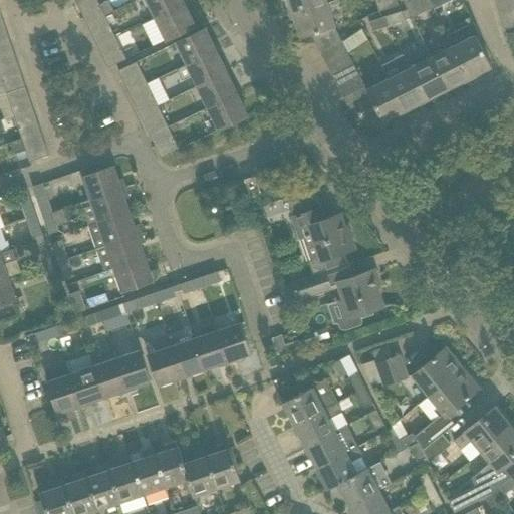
[(187,3),(185,0),(145,0),(155,18),(187,3)]
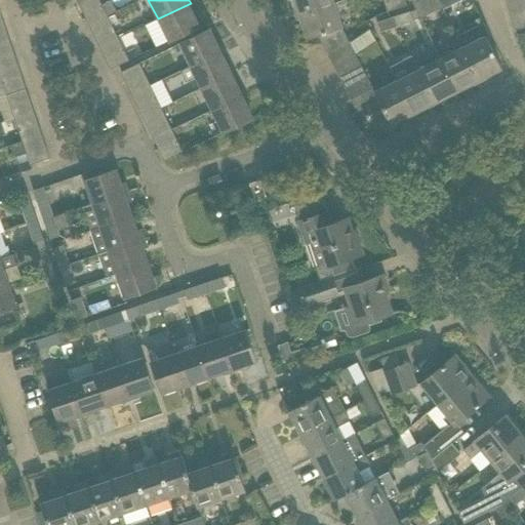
[(332,0),(293,0),(298,15),(334,3),(332,0)]
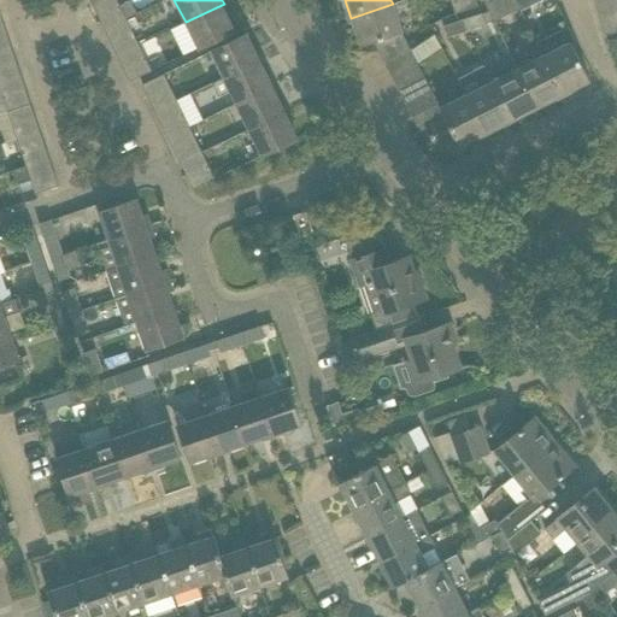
[(479,6),(477,1),(476,0),(457,0),(451,3),(454,15),(479,6)]
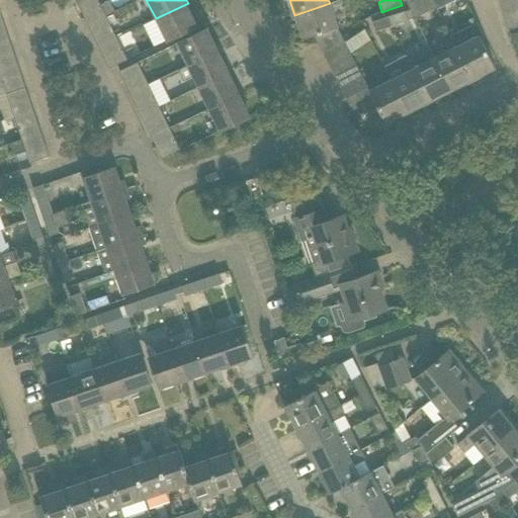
[(423,14),(415,0),(405,0),(414,18),(423,14)]
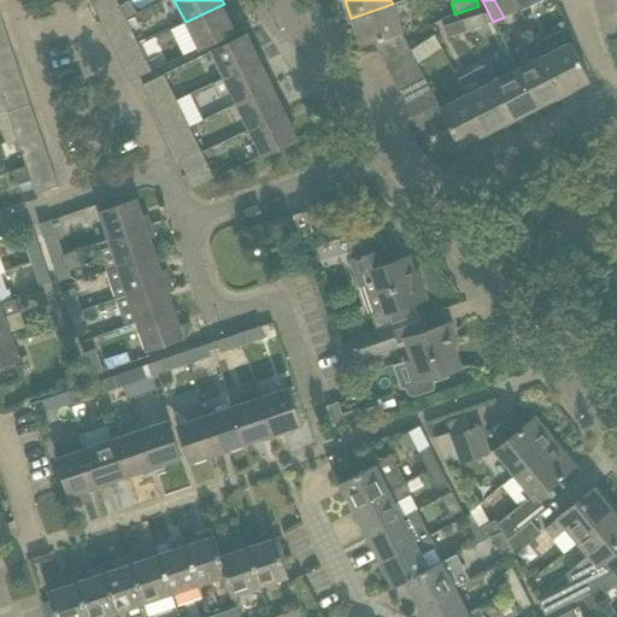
[(234,31),(230,25),(225,16),(229,15),(224,4),(186,22),(199,50),(234,31)]
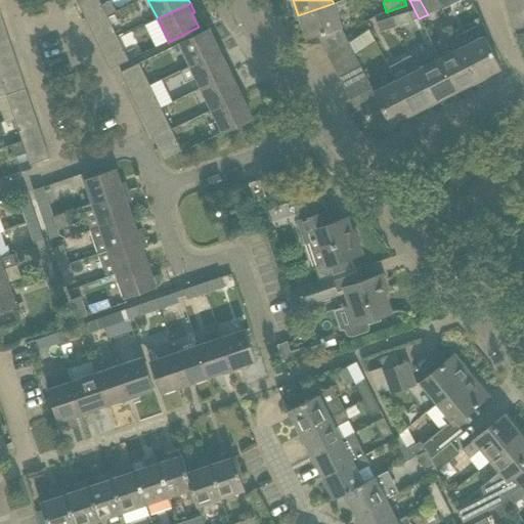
[(341,28),(334,3),(298,15),(306,39),(316,36),(341,28)]
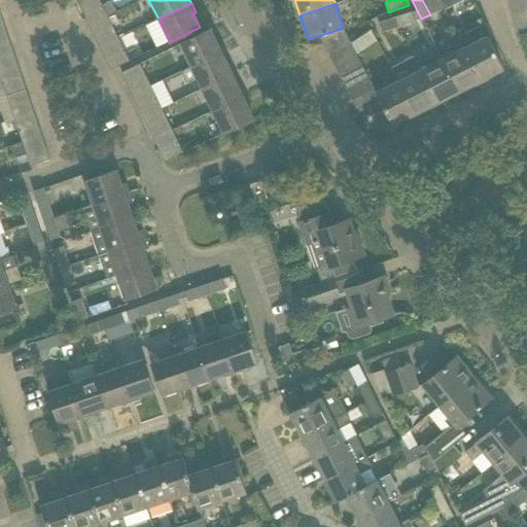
[(107,16),(102,5),(83,14),(89,26),(107,16)]
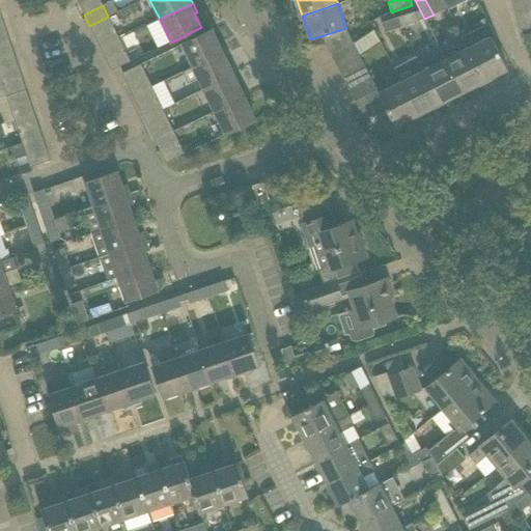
[(414,12),(397,18),(400,27),(417,22),(414,12)]
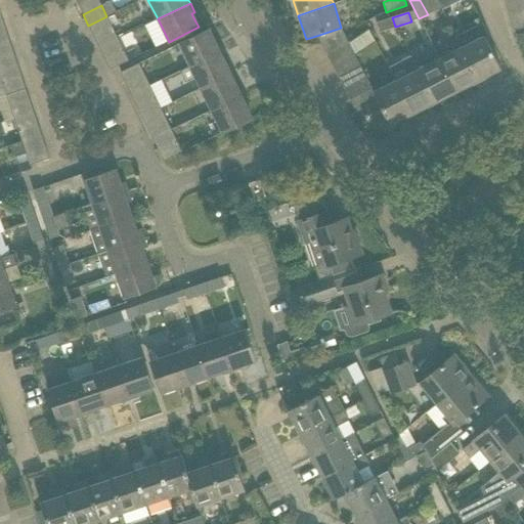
[(523,26),(523,12),(510,17),(514,30),(523,26)]
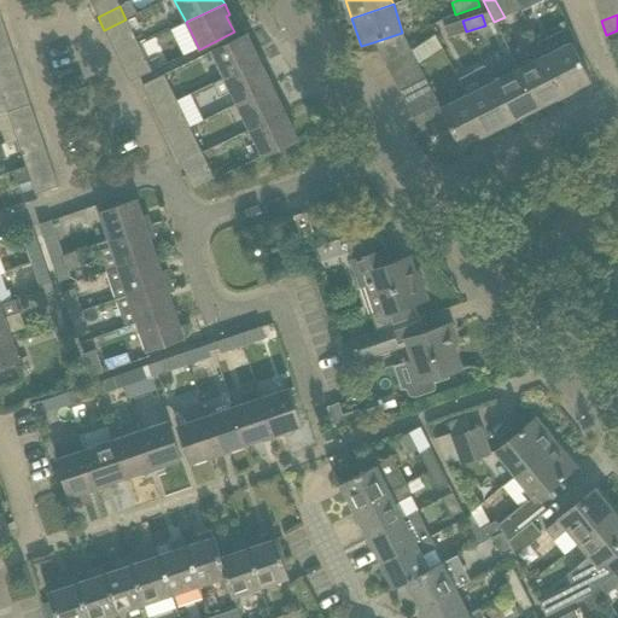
[(132,33),(130,29),(126,19),(104,30),(111,44),(132,33)]
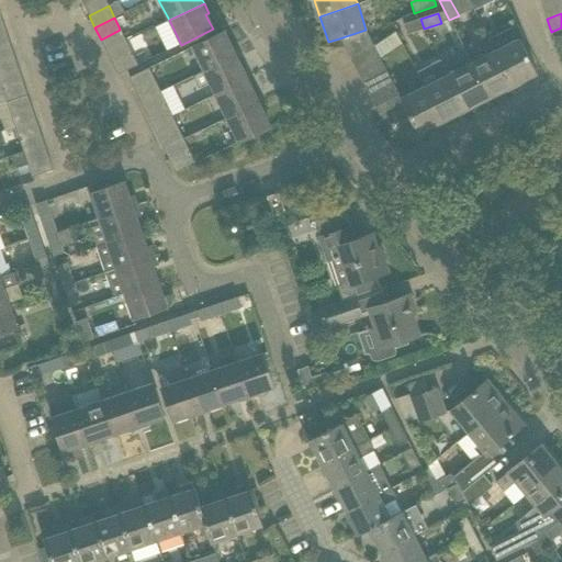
[(424,29),(420,19),(404,24),(407,34),(424,29)]
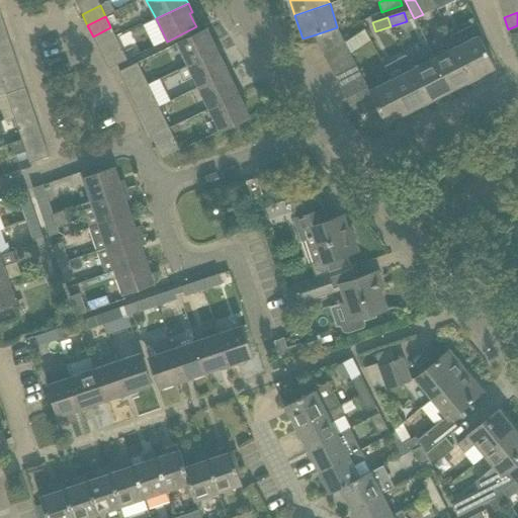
[(346,44),(337,27),(313,35),(323,55),(346,44)]
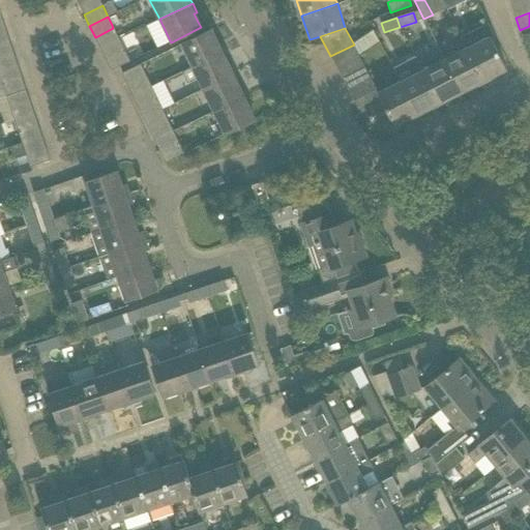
[(225,51),(221,41),(217,42),(211,29),(193,38),(180,43),(192,67),(225,51)]
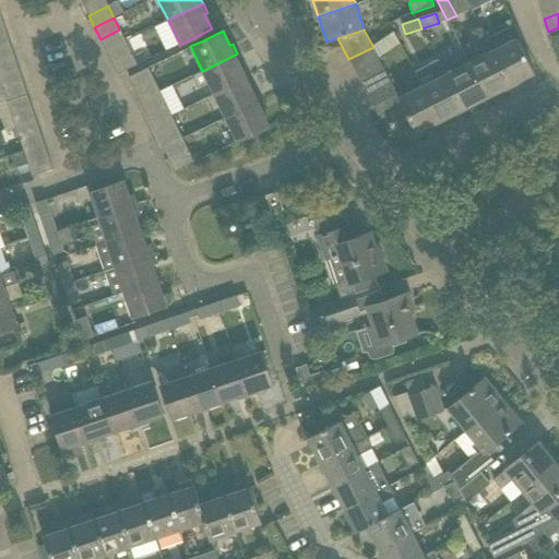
[(534,73),(524,54),(515,37),(491,50),(510,85),(534,73)]
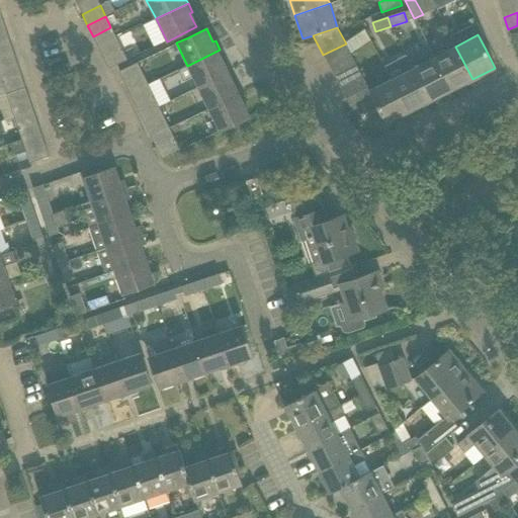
[(329,66),(352,55),(346,44),(323,55),(329,66)]
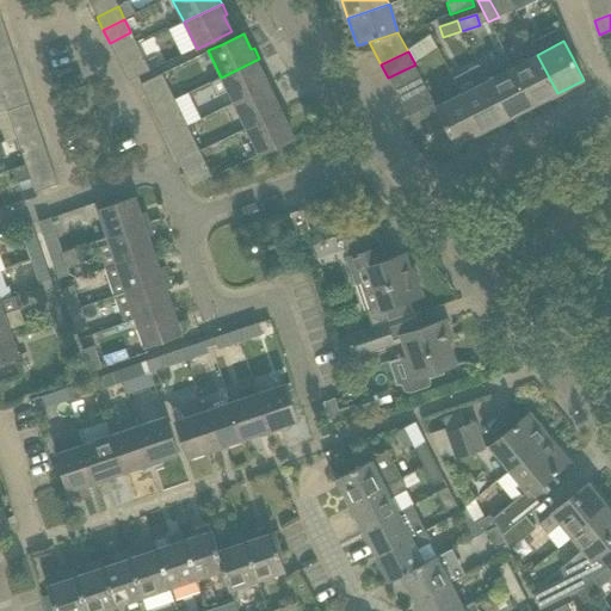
[(557,93),(537,55),(512,67),(532,106),(557,93)]
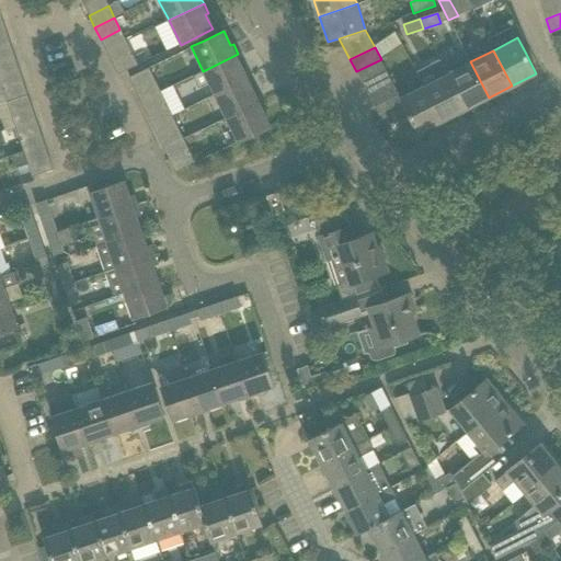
[(137,65),(132,53),(112,63),(117,75),(137,65)]
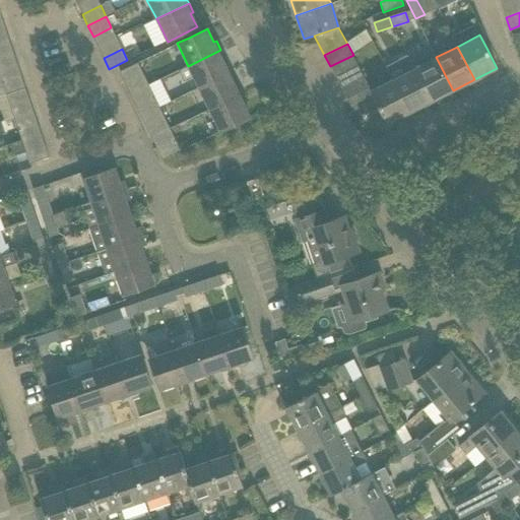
[(229,73),(222,60),(225,59),(220,50),(188,66),(179,70),(184,81),(193,76),(198,87),(229,73)]
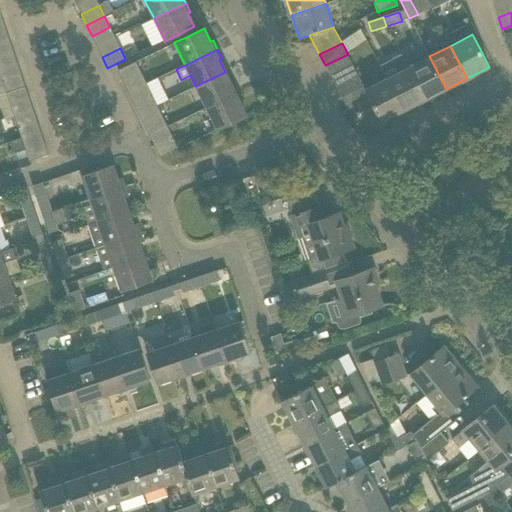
[(0,56),(0,69),(17,64),(13,52),(0,56)]
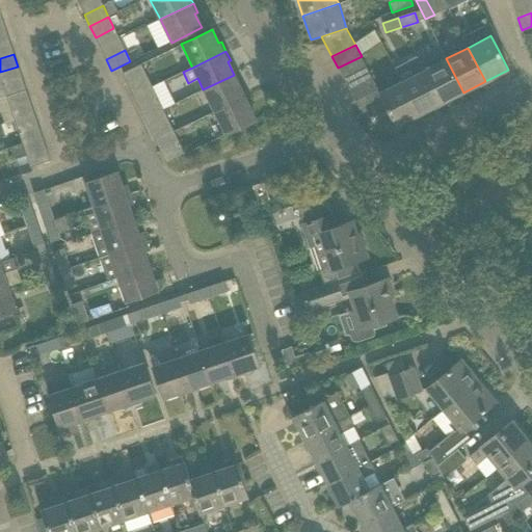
[(344,79),(367,68),(362,56),(338,68),(344,79)]
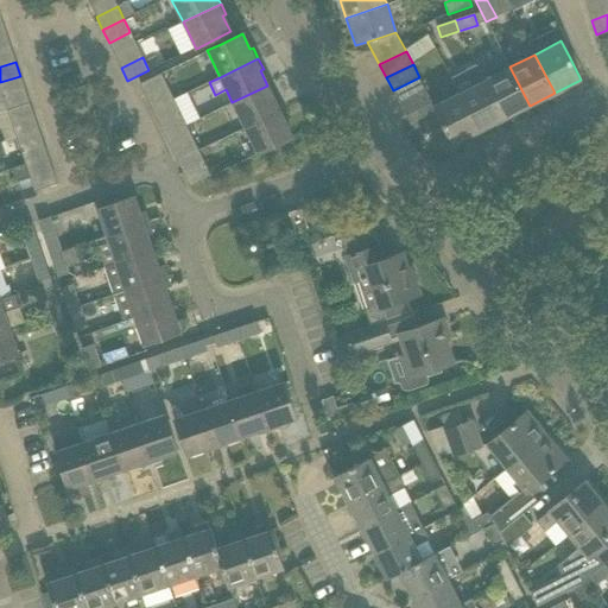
[(530,106),(510,67),(483,80),(504,119),(530,106)]
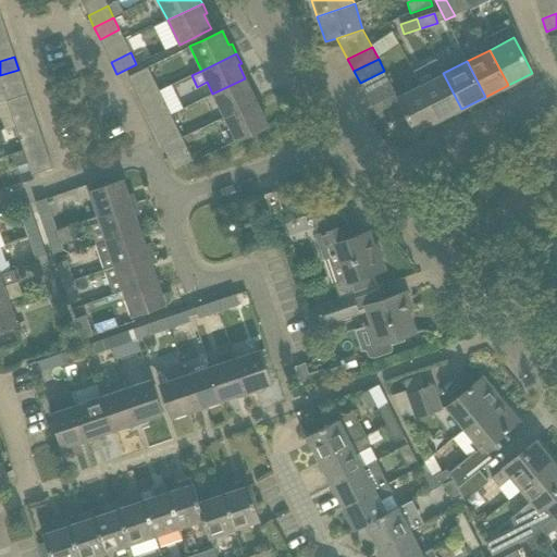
[(461,109),(443,73),(438,63),(431,66),(430,71),(434,78),(420,85),(438,121),(461,109)]
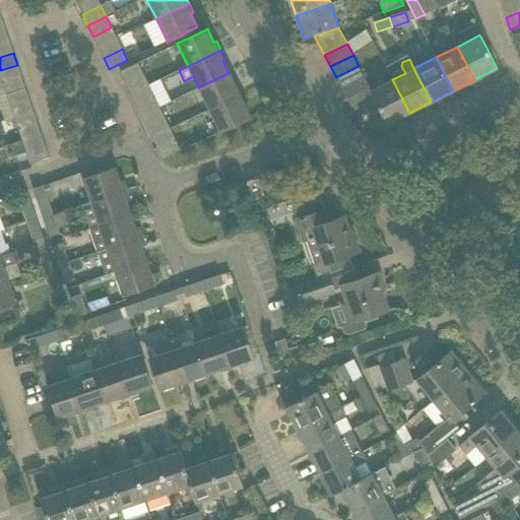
[(143,74),(138,63),(120,72),(125,83),(143,74)]
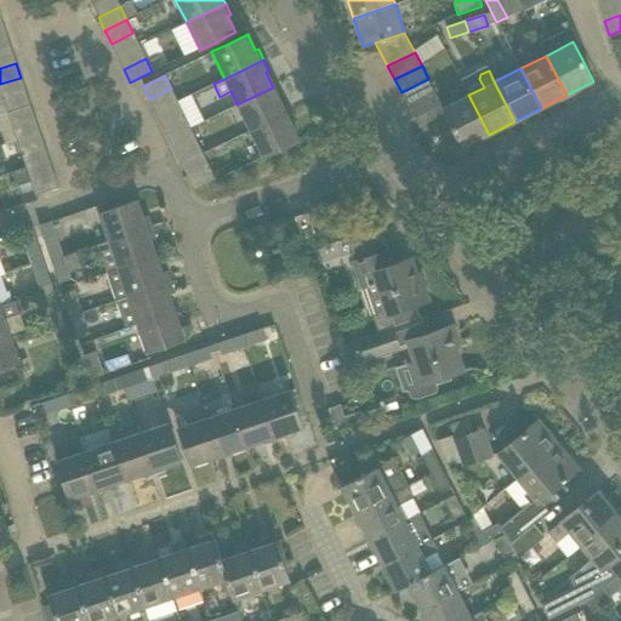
[(26,91),(21,78),(0,84),(0,90),(3,100),(26,91)]
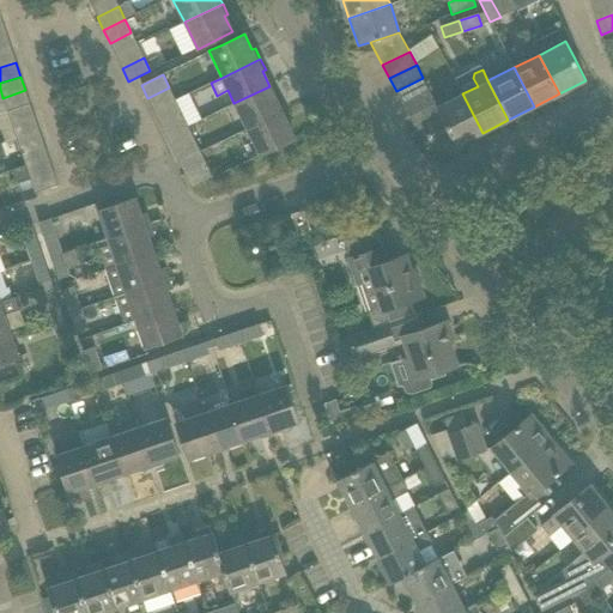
[(402,105),(430,91),(423,78),(396,91),(402,105)]
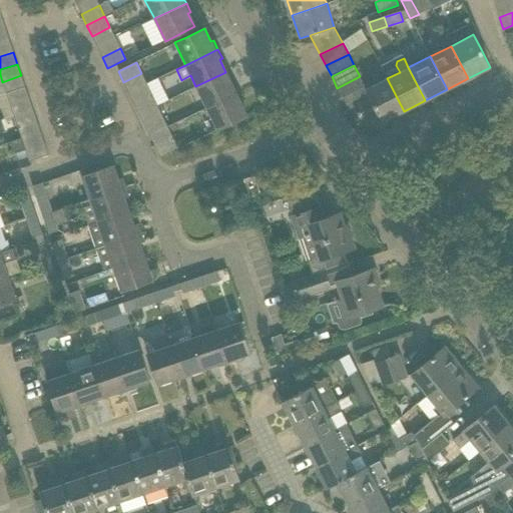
[(239,92),(234,83),(231,84),(225,72),(195,86),(206,108),(239,92)]
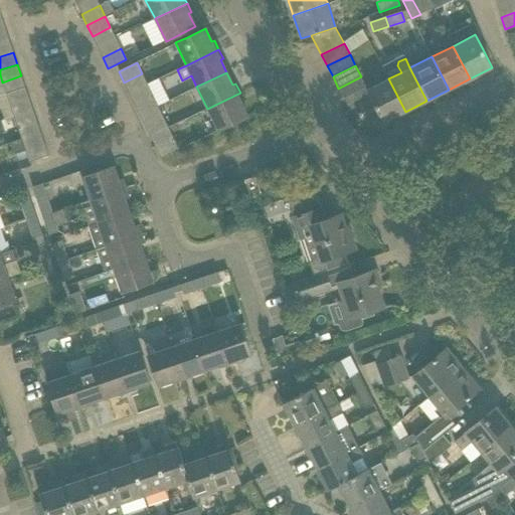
[(367,89),(361,76),(338,89),(344,100),(367,89)]
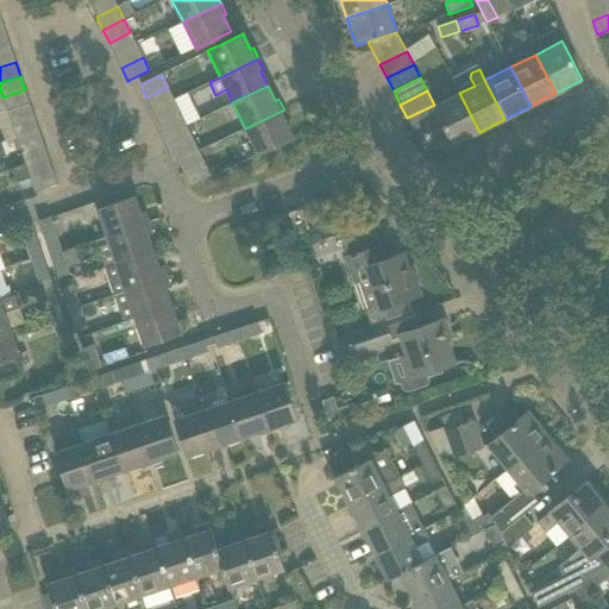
[(434,106),(434,105),(407,118),(414,131),(420,127),(428,145),(447,136),(453,145),(479,132),(459,93),(434,106)]
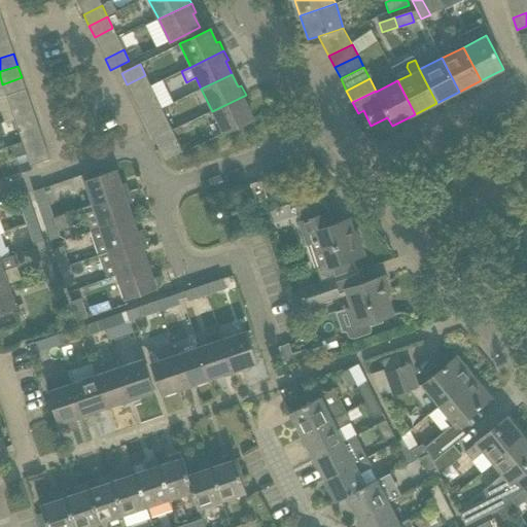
[(253,118),(247,105),(250,104),(246,95),(212,111),(223,134),(253,118)]
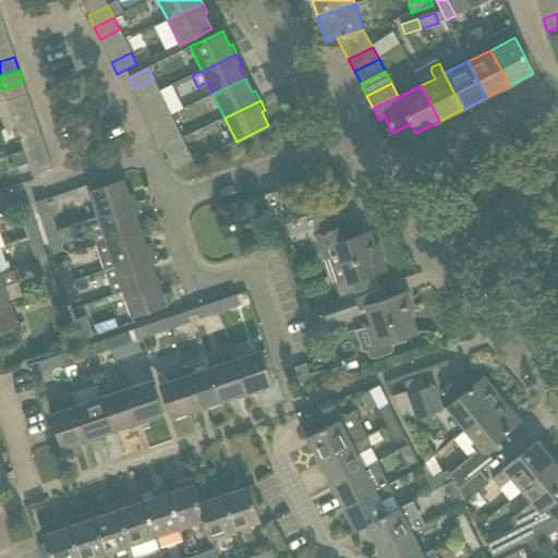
[(170,113),(165,102),(145,112),(150,123),(170,113)]
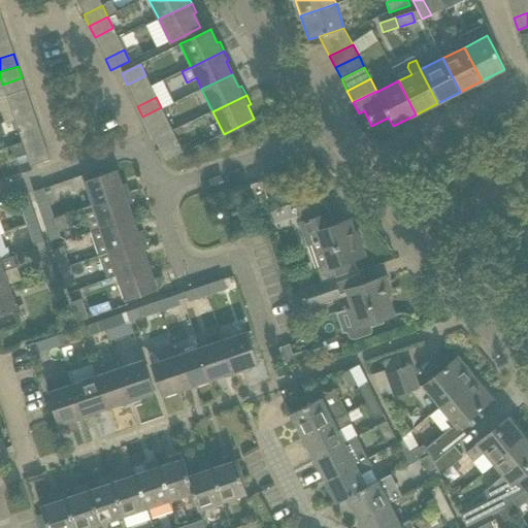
[(10,107),(14,119),(33,112),(29,101),(10,107)]
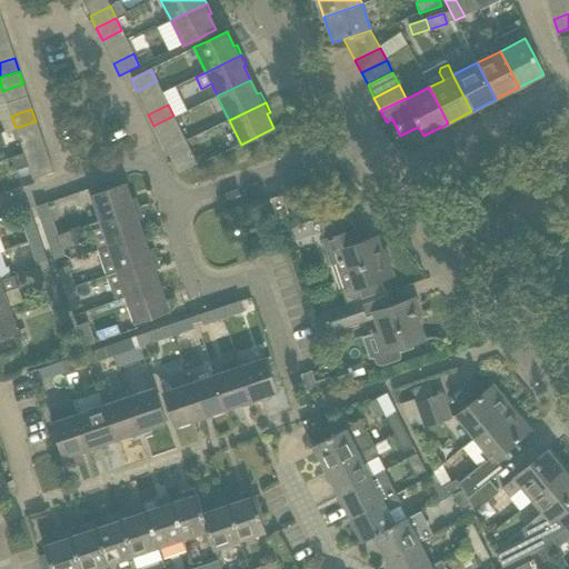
[(180,129),(173,116),(153,126),(160,139),(180,129)]
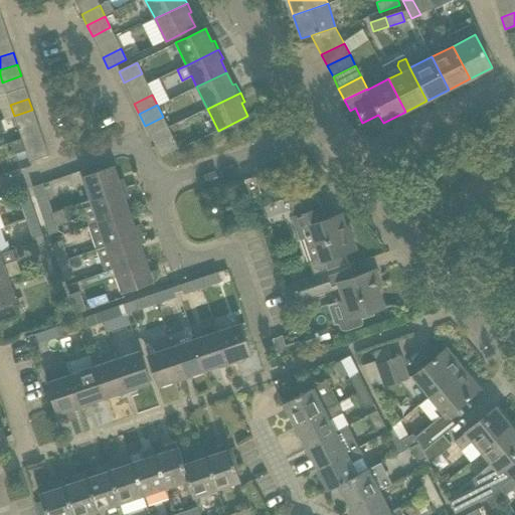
[(36,122),(32,110),(14,116),(18,128),(36,122)]
